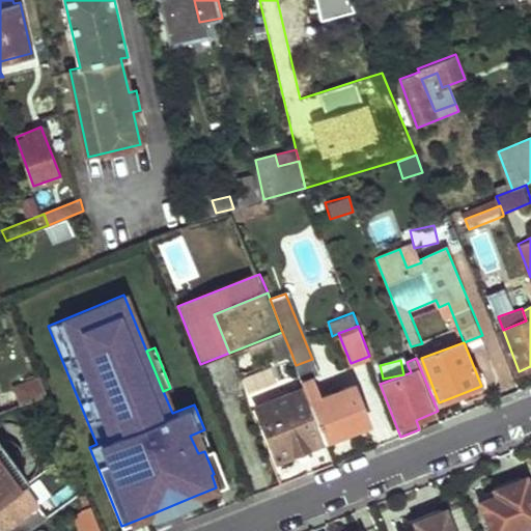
[(367,363),(346,367),(350,382),(369,379),(367,363)]
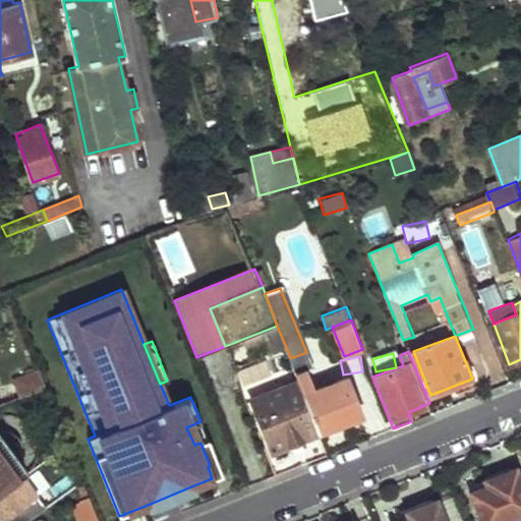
[(306,369),(296,372),(298,379),(320,432),(363,414),(348,375),(309,391),(306,382),(310,380),(306,369)]
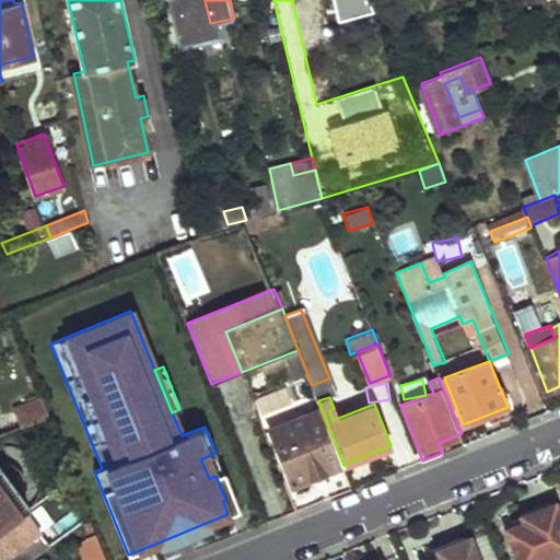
[(45,398),(18,408),(23,423),(51,413),(45,398)]
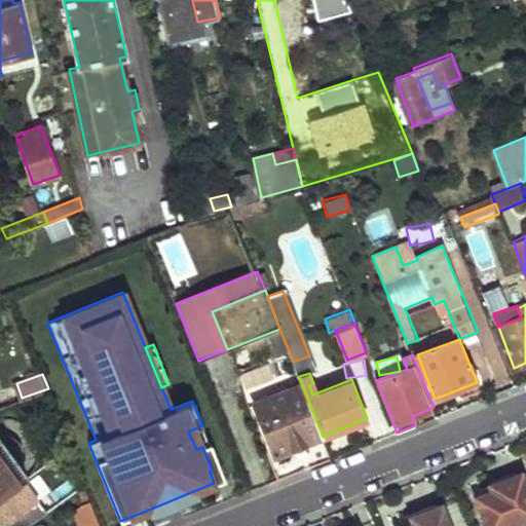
[(301,382),(255,402),(275,455),(323,437),(301,382)]
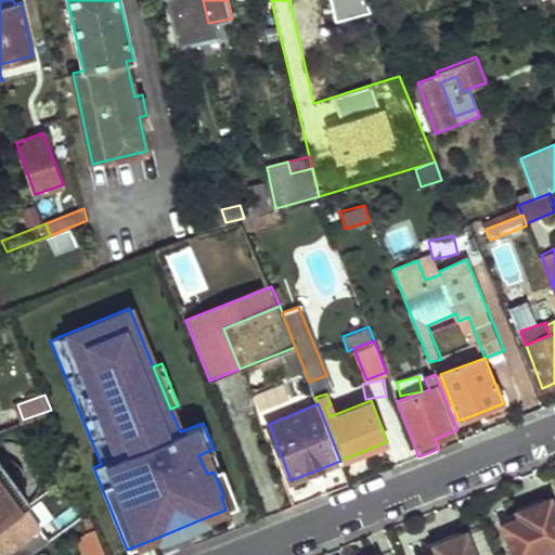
[(226,510),(236,505),(214,449),(198,455),(207,474),(214,472),(223,495),(221,497),(226,510)]
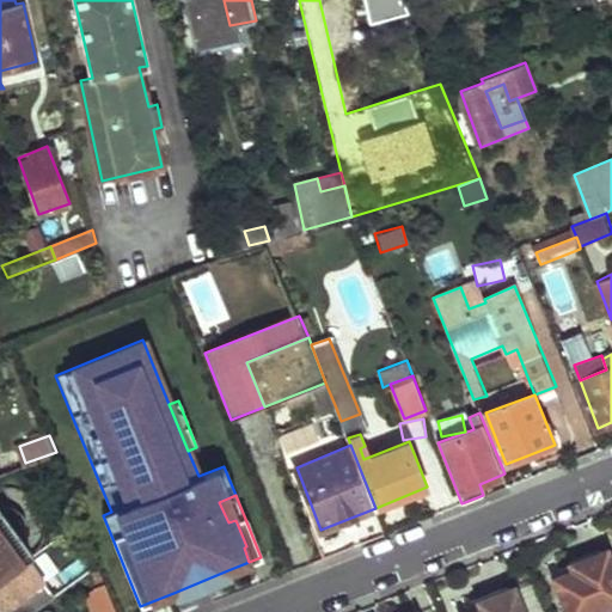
[(0,577),(29,557),(32,555),(0,509),(0,577)]
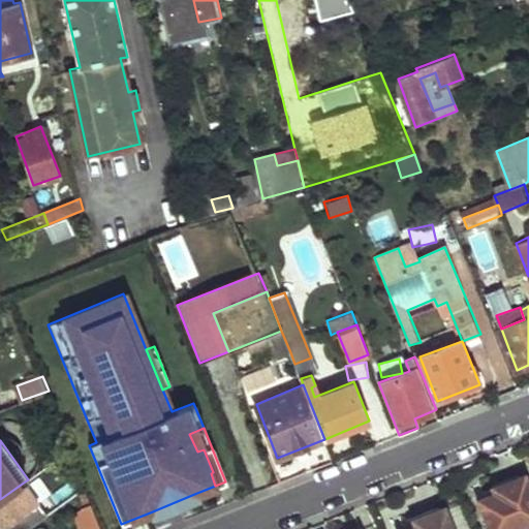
[(528,488),(524,475),(477,494),(491,528),(512,528),(528,523),(528,488)]
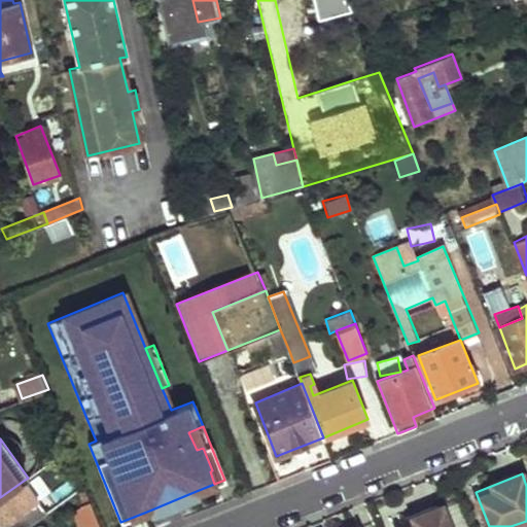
[(25,480),(0,497),(0,526),(28,526),(48,514),(25,480)]
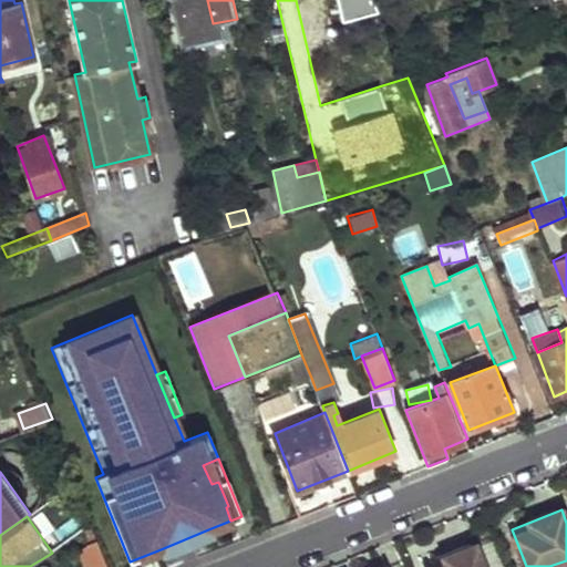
[(92,546),(81,552),(86,566),(107,566),(91,525),(85,528),(92,546)]
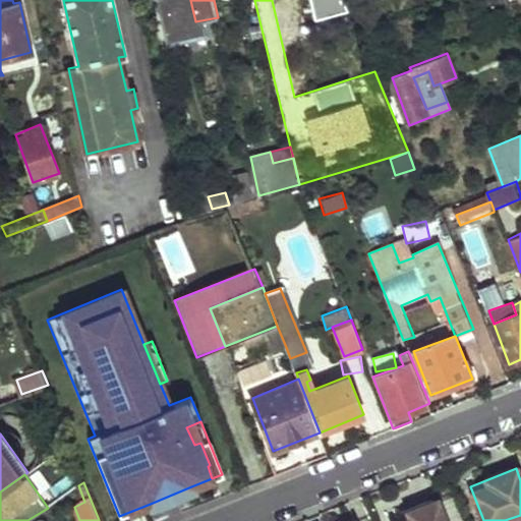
[(191,486),(148,505),(149,508),(193,490),(191,486)]
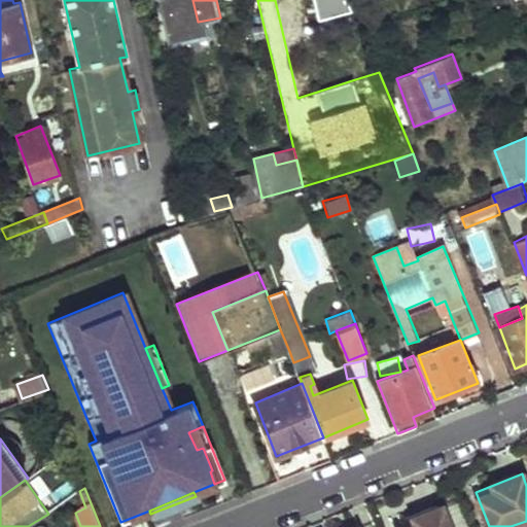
[(453,526),(444,504),(395,523),(396,526),(453,526)]
